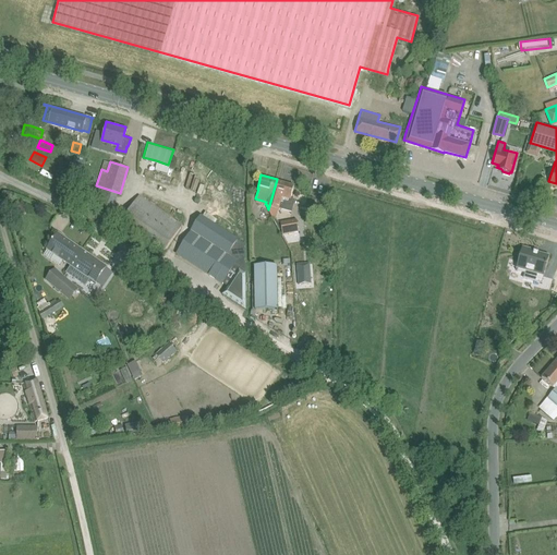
[(277,179),(268,209),(271,215),(275,216),(277,207),(278,205),(290,209),(293,197),(290,196),(293,183),(277,179)]
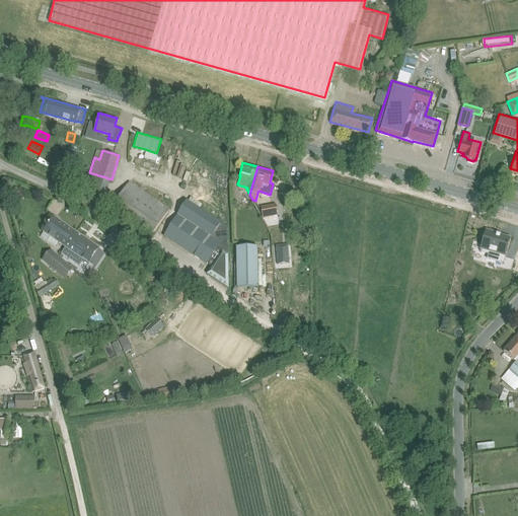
[(112,204),(113,205),(152,231),(168,207),(129,179),(112,204)]
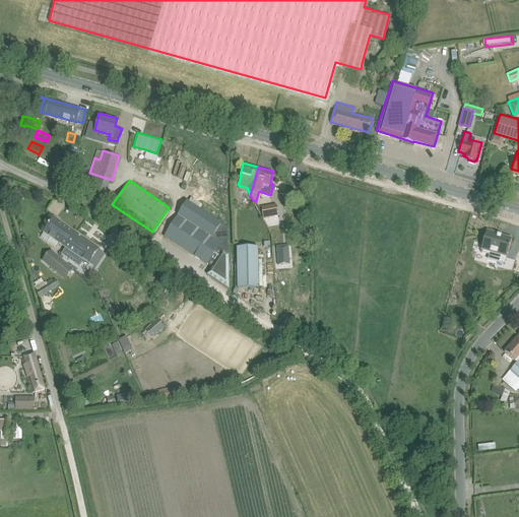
[(206,272),(229,286),(228,252),(228,225),(187,199),(164,234),(211,265),(206,272)]
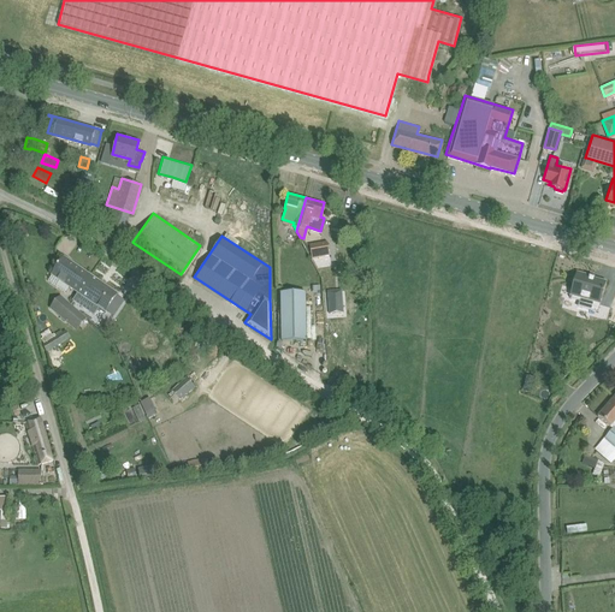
[(311,256),(329,253),(326,239),(308,243),(311,256)]
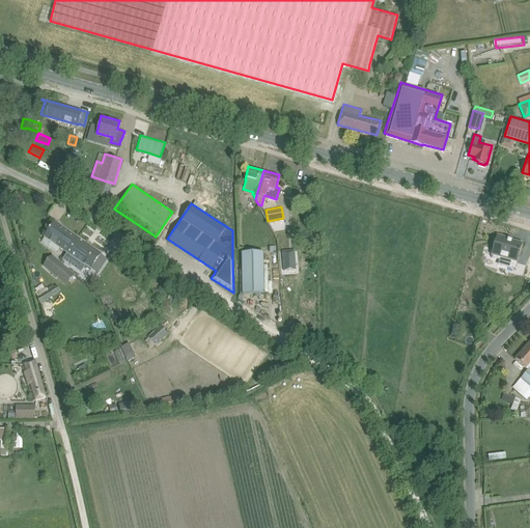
[(54,220),(44,235),(66,251),(62,256),(81,269),(85,264),(90,267),(101,252),(95,248),(54,220)]
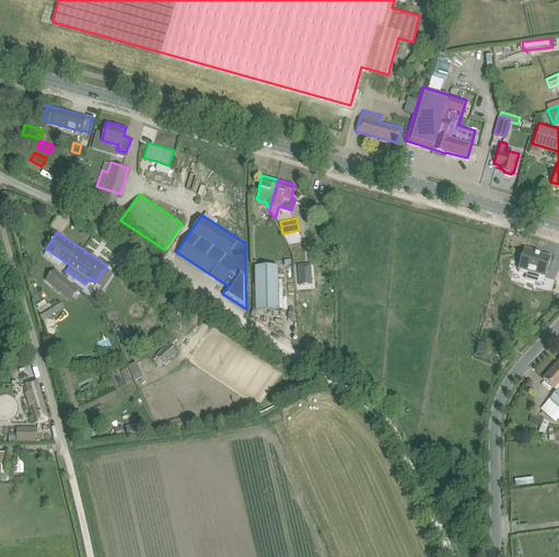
[(523,247),(517,266),(520,267),(519,269),(526,271),(525,276),(536,279),(538,273),(545,275),(550,255),(539,252),(539,251),(538,251),(538,252),(532,250),(532,248),(526,246),(525,247),(523,247)]
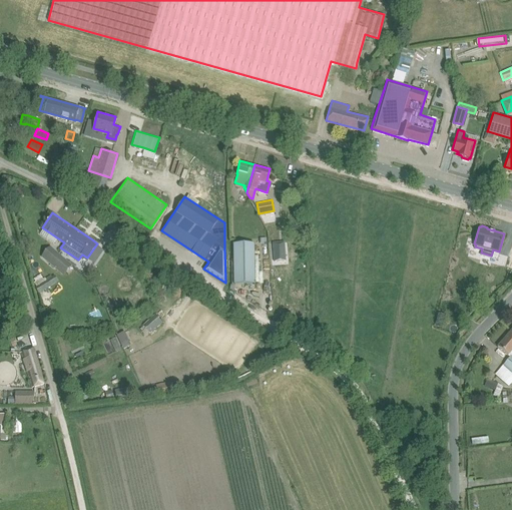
[(272,239),(274,260),(285,259),(284,239),(272,239)]
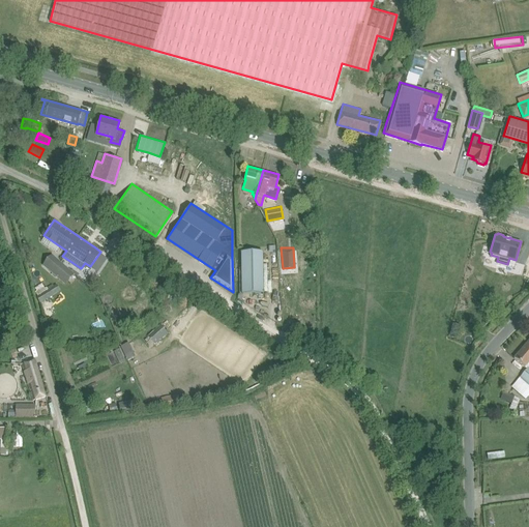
[(263,292),(262,250),(240,250),(241,292),(263,292)]
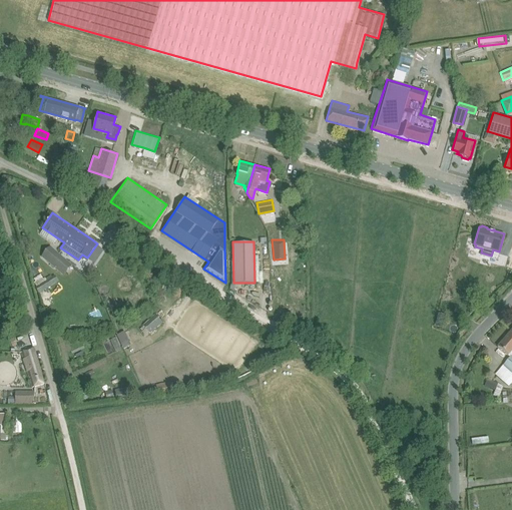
[(41,255),(63,273),(71,263),(49,244),(41,255)]
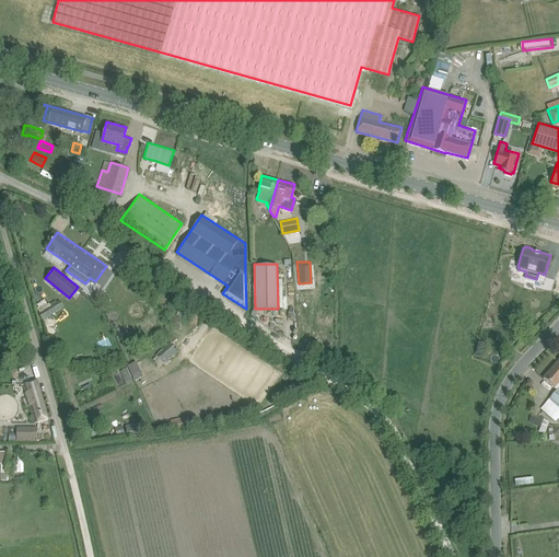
[(37,312),(42,318),(62,304),(59,299),(37,312)]
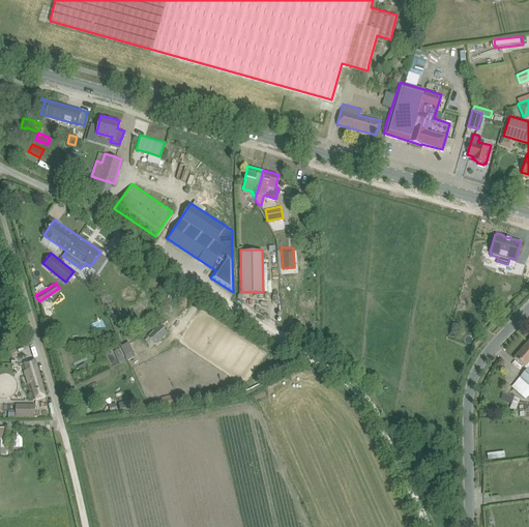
[(147,333),(153,341),(167,330),(158,322),(147,333)]
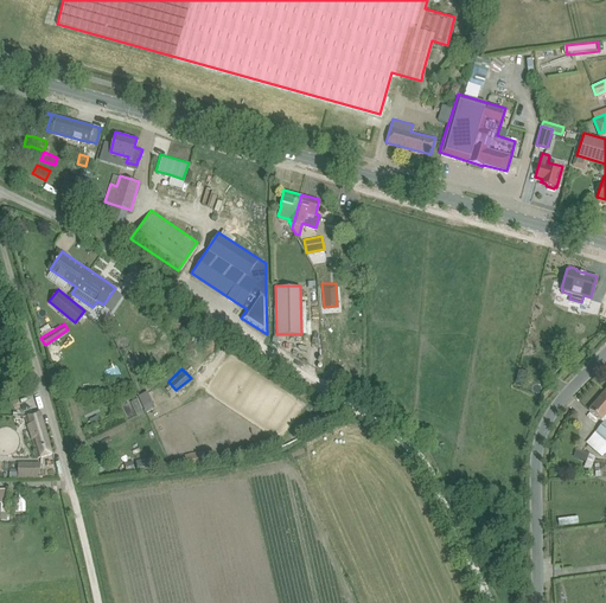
[(144,405),(152,401),(146,389),(138,393),(144,405)]
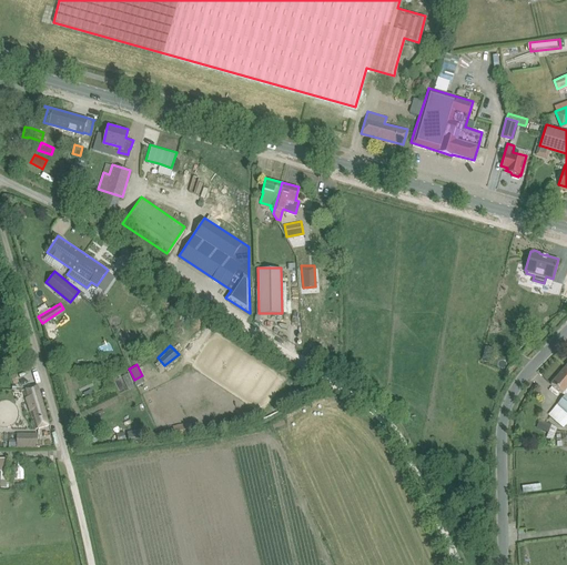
[(566,365),(565,364),(550,382),(558,389),(564,393),(553,406),(559,413),(555,419),(563,425),(566,420),(566,365)]
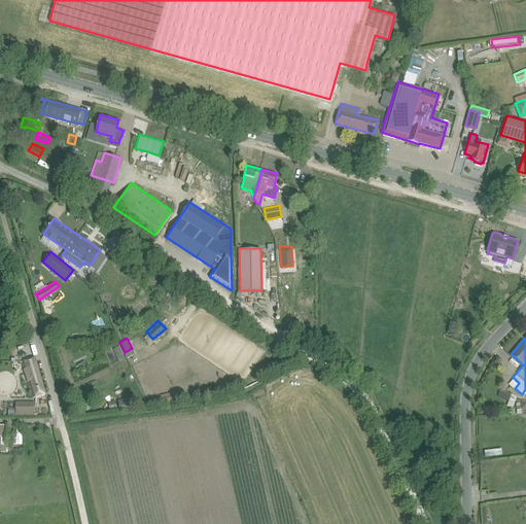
[(21,359),(33,395),(44,392),(34,355),(21,359)]
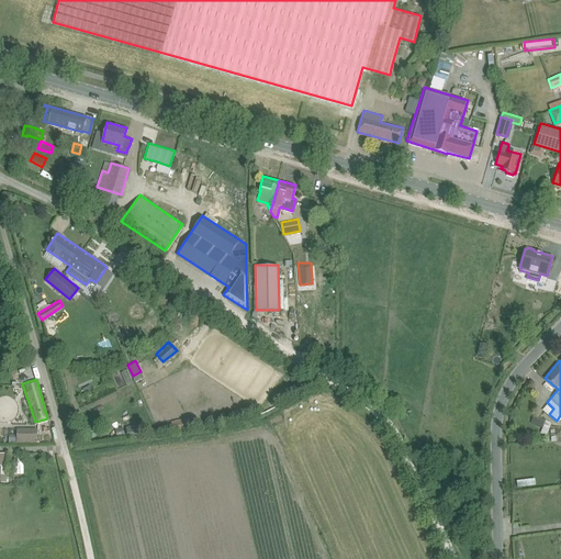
[(170,417),(171,431),(189,428),(188,415),(170,417)]
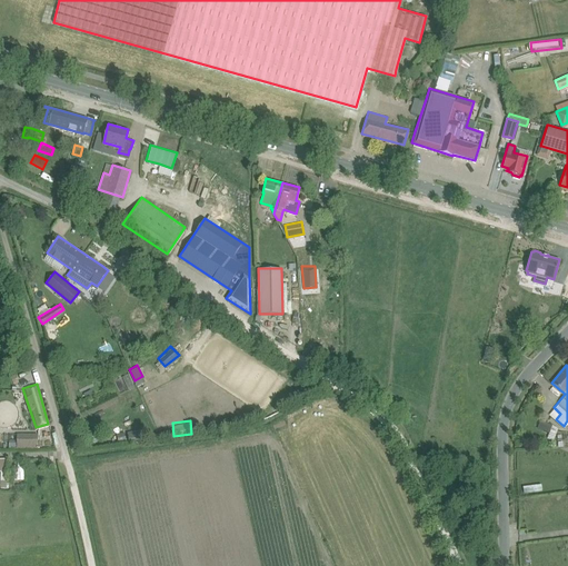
[(127,429),(129,442),(143,439),(142,427),(127,429)]
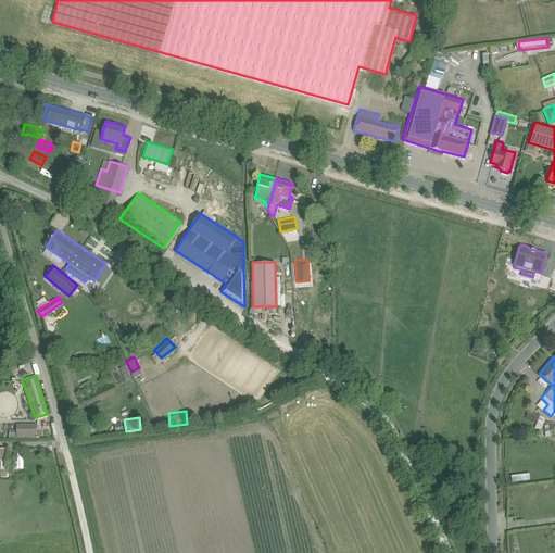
[(15,435),(35,436),(36,423),(16,422),(15,435)]
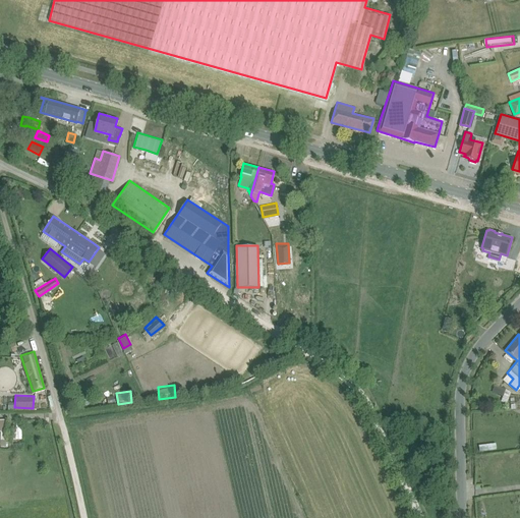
[(113,395),(106,397),(108,405),(115,403),(113,395)]
